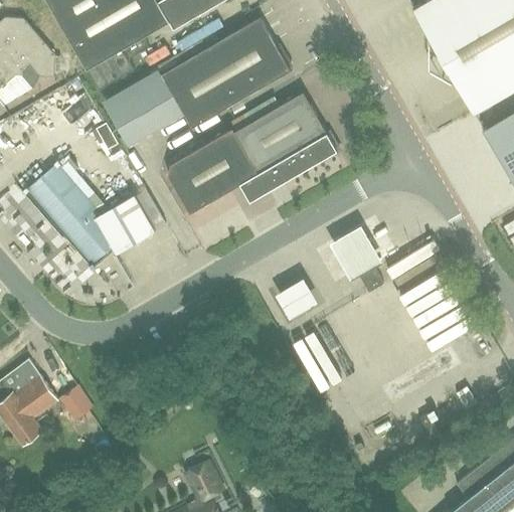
[(157,4),(154,0),(44,0),(87,70),(86,71),(98,92),(134,71),(128,61),(148,48),(142,38),(169,23),(157,4)]
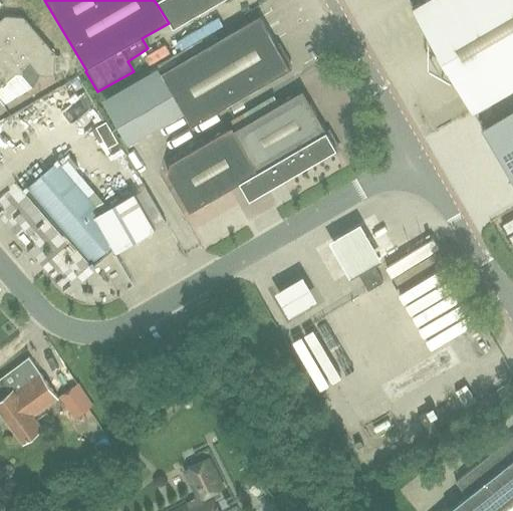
[(154,0),(157,4),(169,23),(173,30),(224,0),(154,0)]
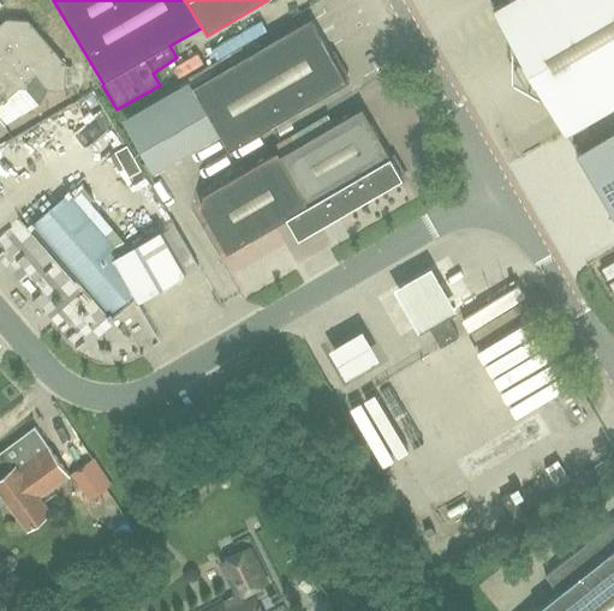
[(566,136),(613,107),(613,0),(511,0),(494,11),(566,136)]
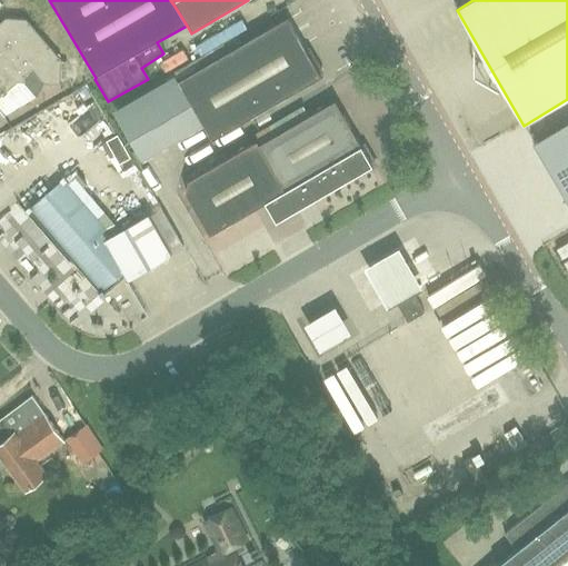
[(61,61),(27,21),(7,19),(0,25),(0,99),(20,82),(36,100),(45,85),(60,86),(61,61)]
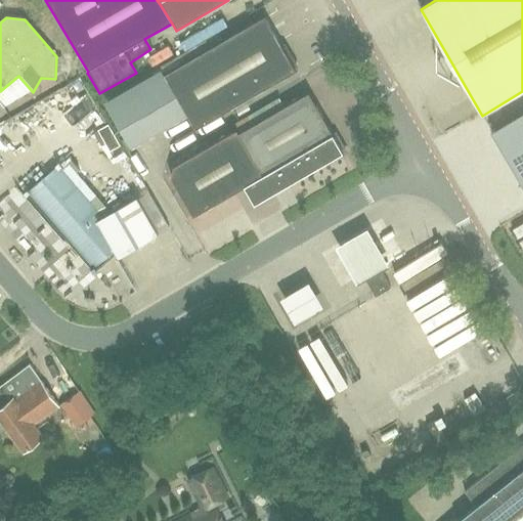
[(195,130),(296,72),(264,17),(164,76),(195,130)]
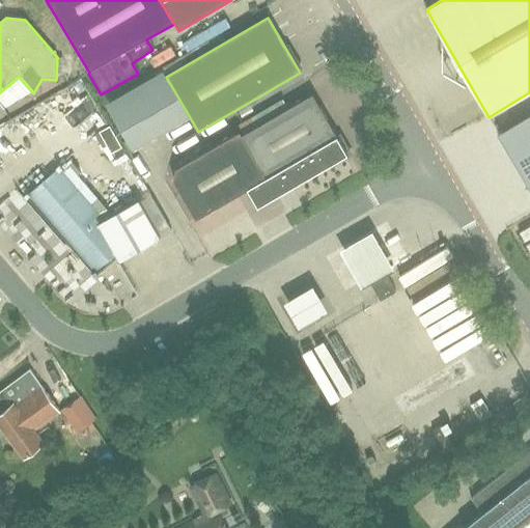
[(257,165),(266,179),(248,190),(258,207),(347,156),(312,94),(297,104),(241,137),(257,165)]
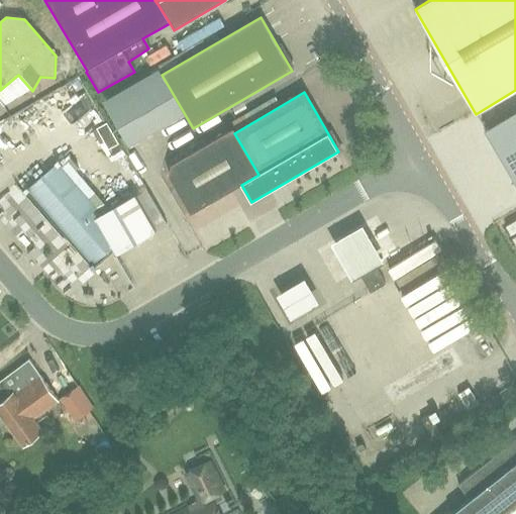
[(515,111),(485,129),(515,184),(515,111)]
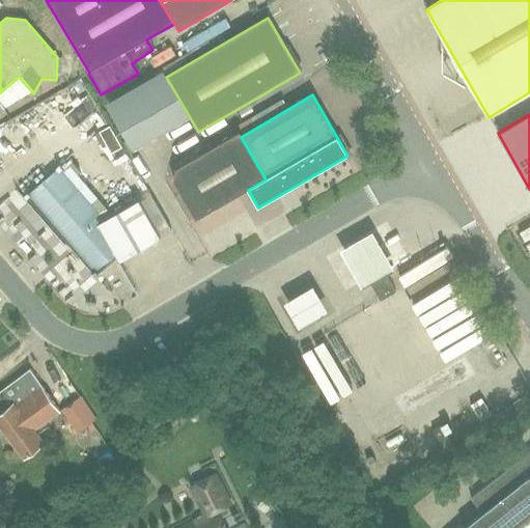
[(111,155),(121,149),(109,128),(99,134),(111,155)]
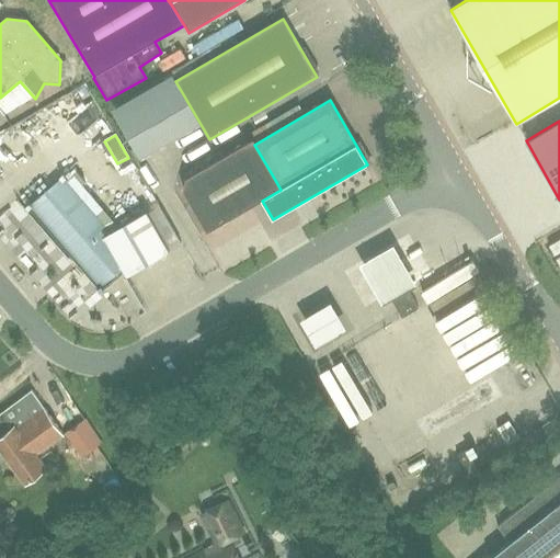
[(231,218),(262,201),(281,190),(272,174),(254,145),(252,139),(184,180),(181,191),(206,232),(231,218)]
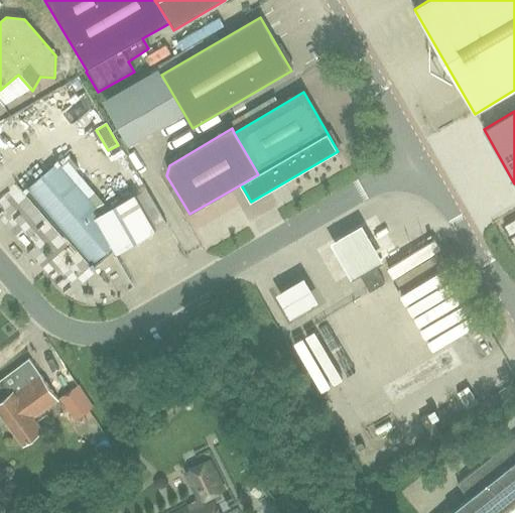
[(103,214),(57,161),(24,190),(92,270),(115,251),(117,255),(155,232),(134,196),(103,214)]
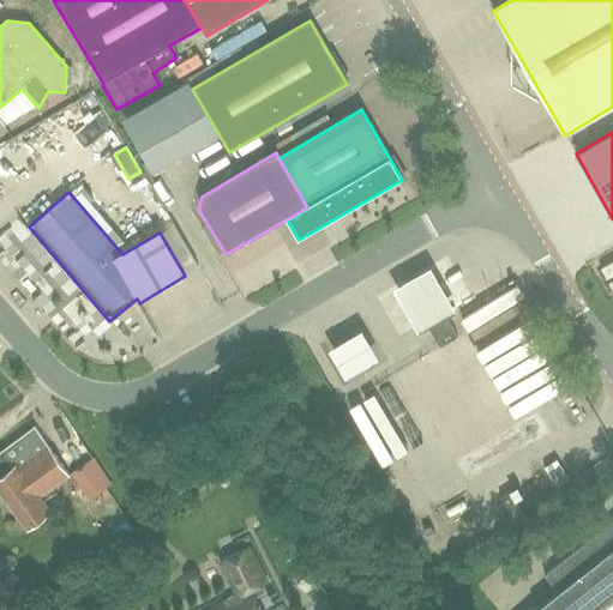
[(391,295),(416,337),(455,314),(430,272),(391,295)]
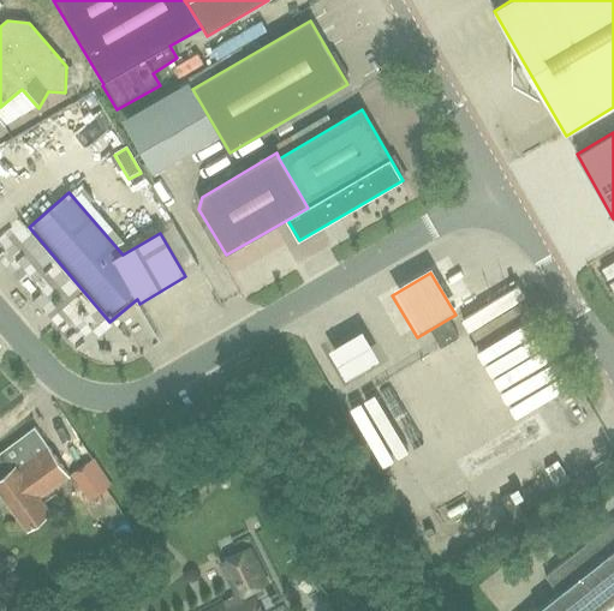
[(441,349),(459,340),(446,317),(428,327),(441,349)]
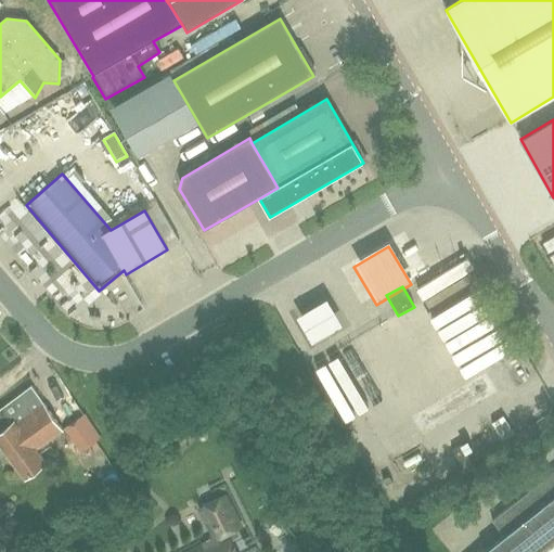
[(309,333),(340,317),(325,289),(294,305),(309,333)]
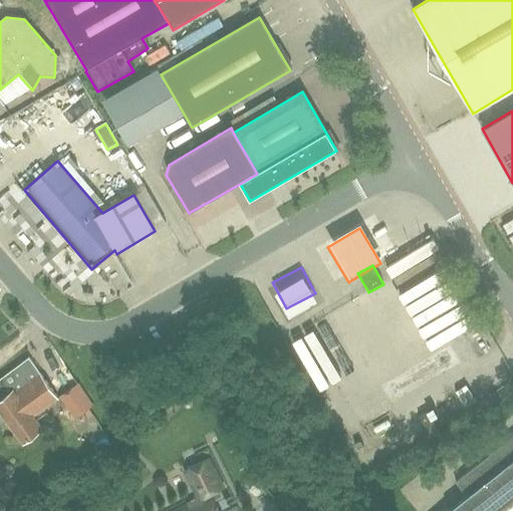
[(0,413),(22,444),(41,431),(33,418),(58,401),(28,359),(0,379),(0,413)]
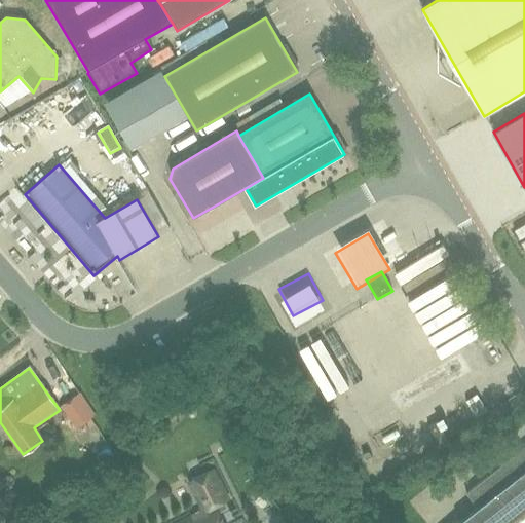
[(79,397),(62,409),(75,428),(92,417),(79,397)]
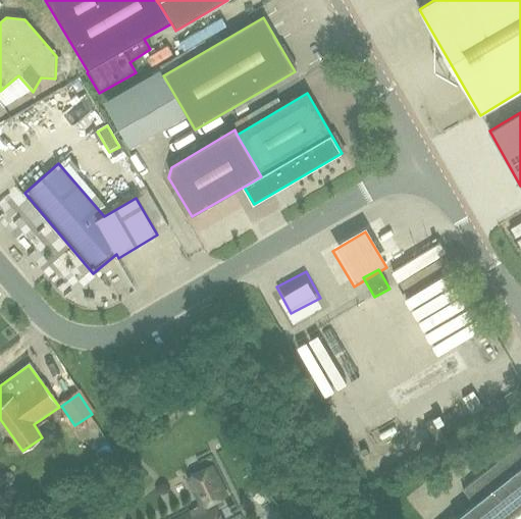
[(520,518),(520,444),(462,490),(473,505),(457,518),(520,518)]
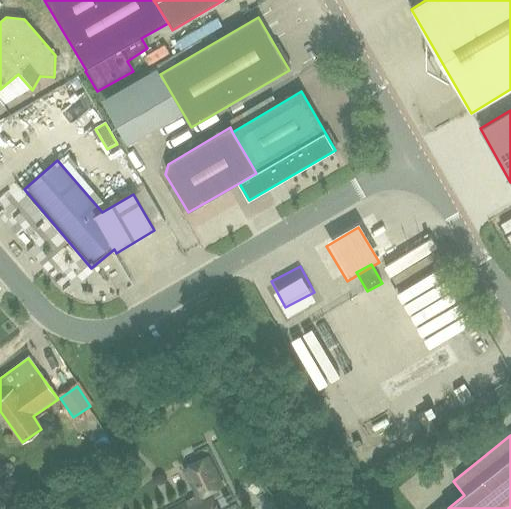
[(216,508),(212,501),(221,496),(218,490),(222,489),(208,460),(184,471),(198,499),(187,505),(180,508),(216,508)]
